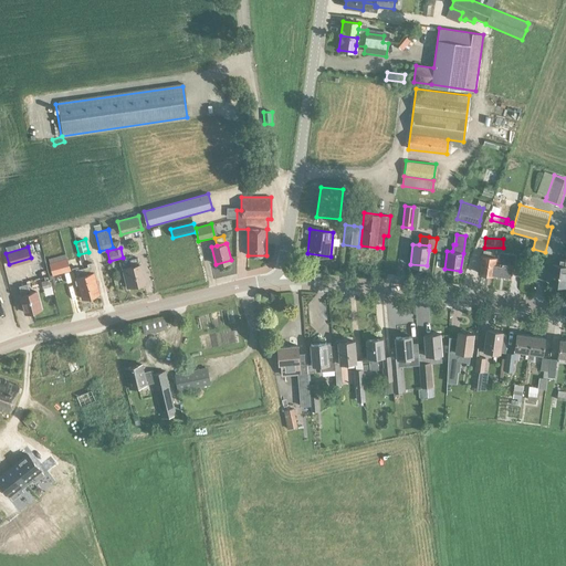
[(493,276),(495,258),(493,258),(494,251),(484,250),(483,255),(480,255),(478,274),(493,276)]
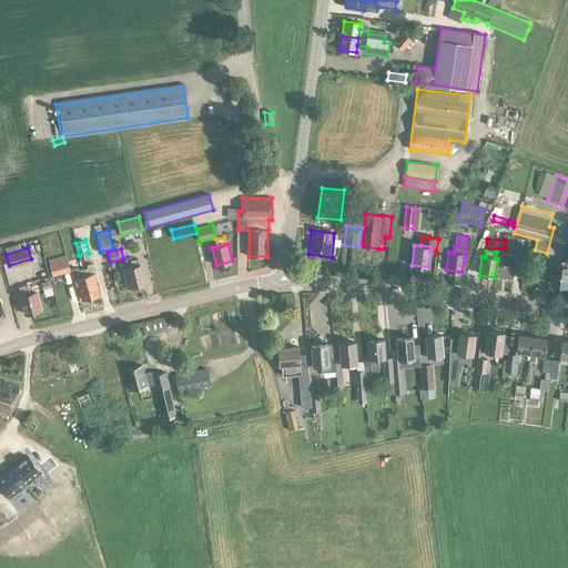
[(516,266),(518,255),(500,253),(500,259),(497,259),(495,277),(514,280),(516,266)]
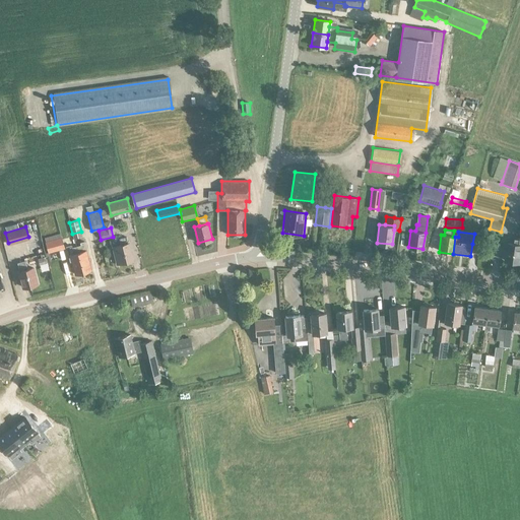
[(121,245),(128,243),(127,236),(119,238),(121,245)]
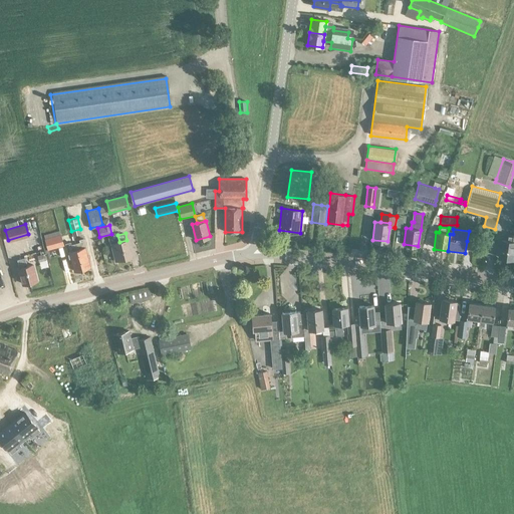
[(60,234),(45,239),(48,250),(64,245),(60,234)]
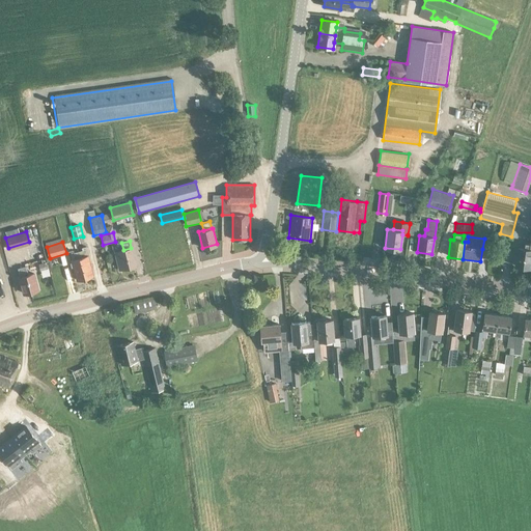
[(73,250),(66,252),(70,262),(71,261),(87,256),(88,256),(86,247),(81,248),(82,251),(73,253),(73,250)]
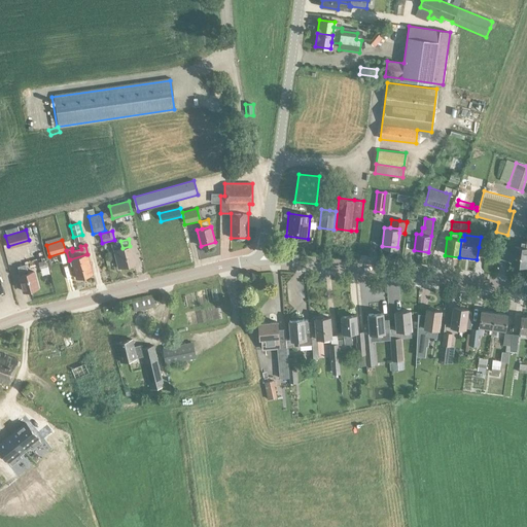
[(130,246),(123,248),(115,250),(118,267),(134,262),(131,246),(130,246)]
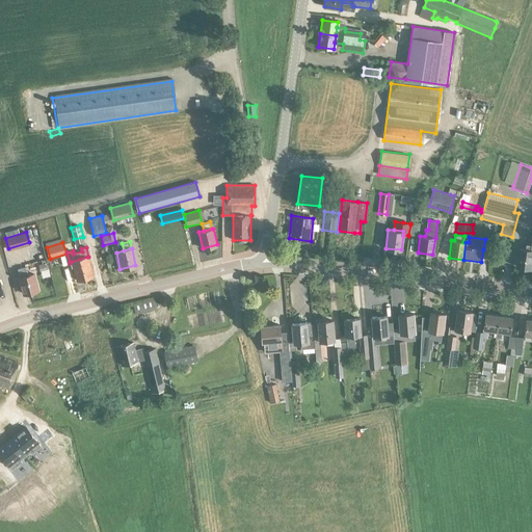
[(519,248),(516,266),(530,268),(531,257),(531,249),(525,248),(519,248)]
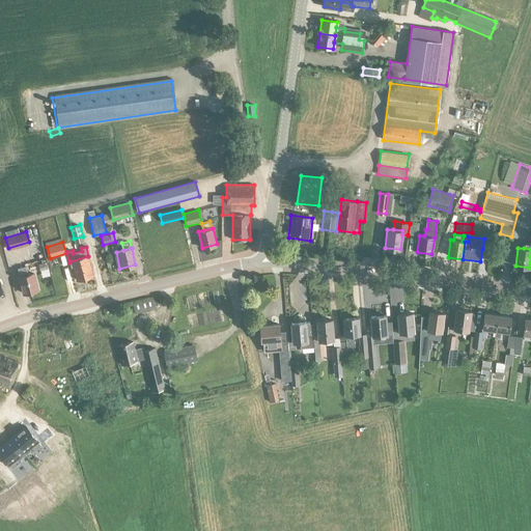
[(87,256),(71,261),(76,280),(92,276),(87,256)]
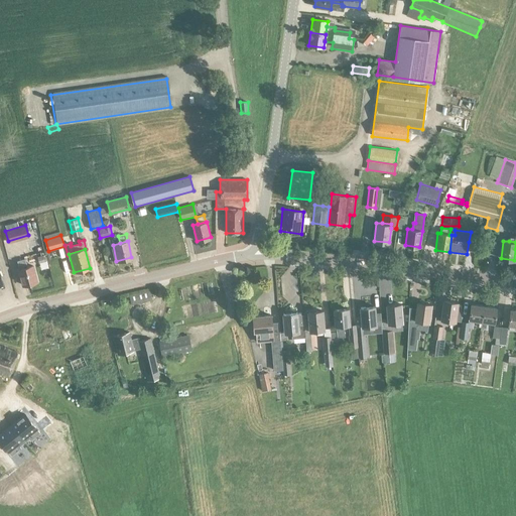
[(26,259),(18,262),(20,270),(28,268),(26,259)]
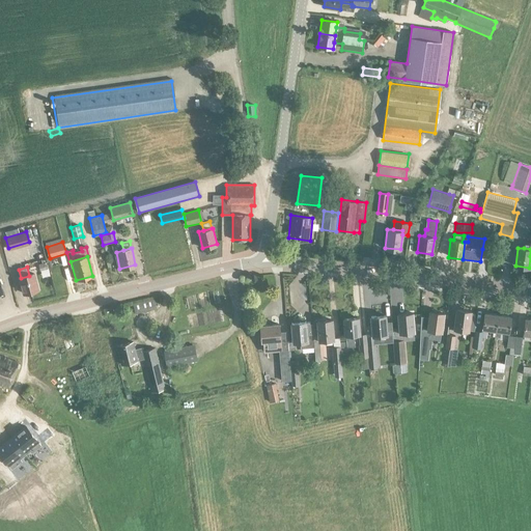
[(21,278),(19,279),(21,287),(22,287),(24,294),(37,289),(34,275),(29,276),(21,278)]
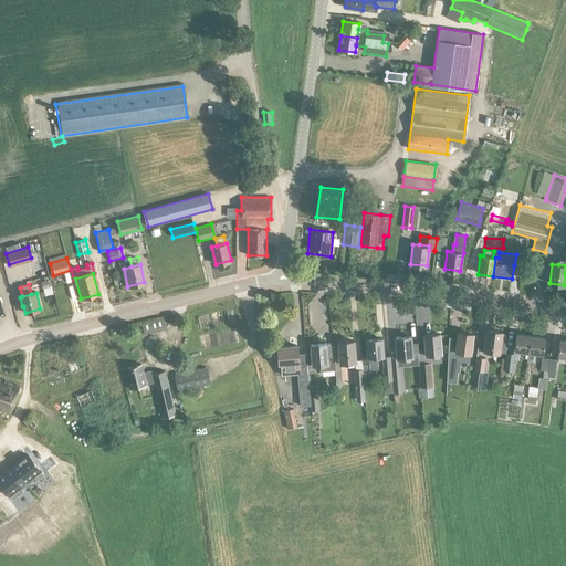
[(486,329),(484,349),(500,352),(500,350),(505,352),(506,341),(505,341),(506,334),(502,334),(502,332),(486,329)]
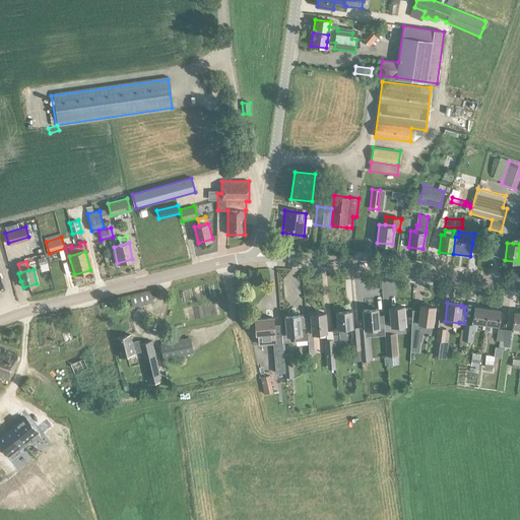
[(423,331),(424,323),(432,324),(433,324),(435,307),(421,305),(420,310),(418,322),(412,322),(411,350),(418,351),(419,340),(420,340),(423,331)]
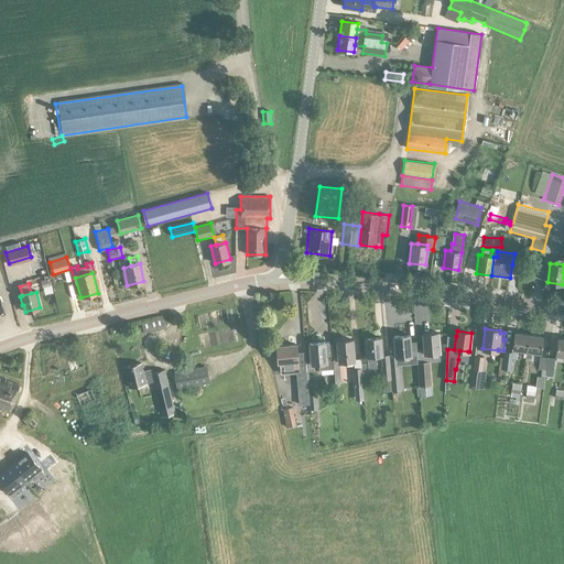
[(438,332),(423,333),(424,353),(440,351),(438,332)]
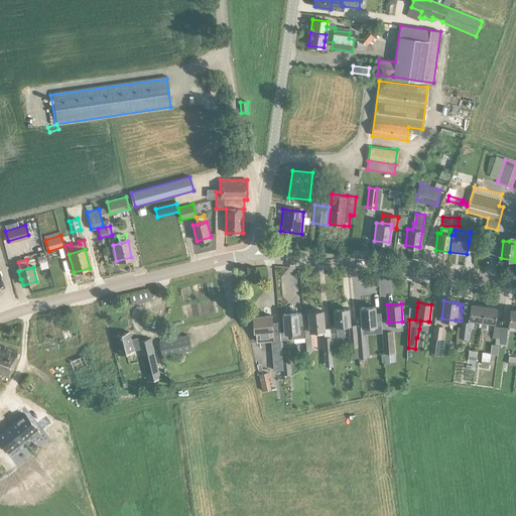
[(481,320),(484,305),(471,303),(469,319),(469,321),(462,320),(460,337),(467,338),(469,328),(473,328),(474,319),(481,320)]
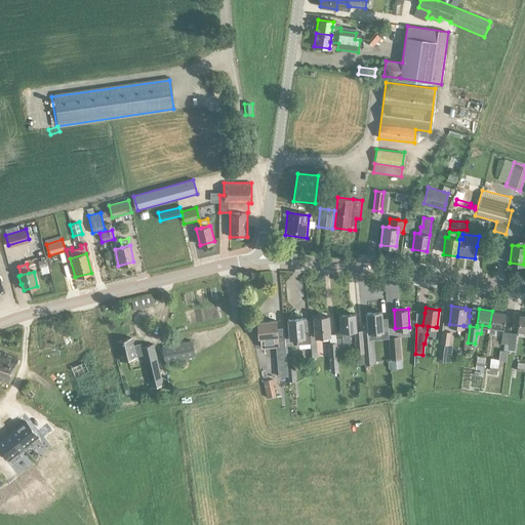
[(369,338),(363,339),(364,353),(372,352),(371,339),(375,339),(388,337),(388,336),(388,330),(382,330),(381,318),(380,311),(367,312),(368,321),(368,331),(369,338)]
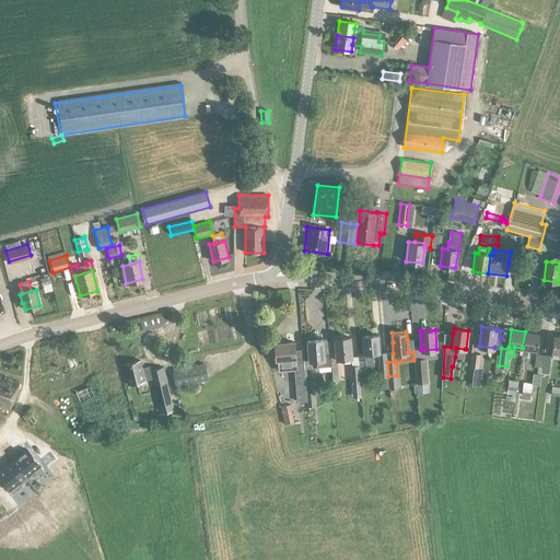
[(522,348),(522,356),(527,356),(528,349),(537,350),(539,334),(525,331),(522,348)]
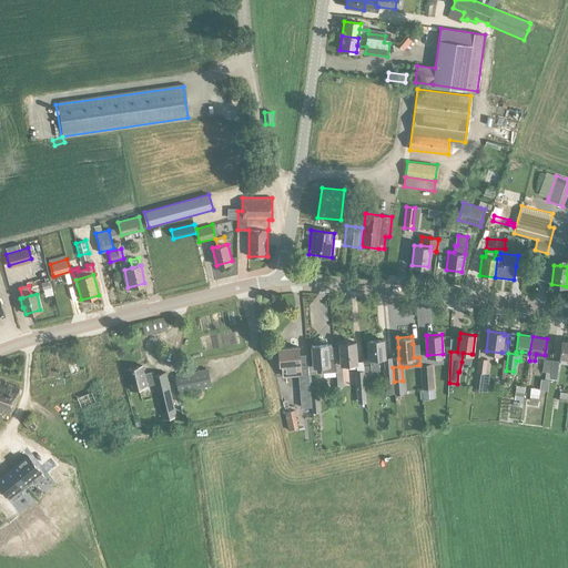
[(371,365),(364,365),(364,372),(379,369),(378,357),(385,356),(384,340),(367,341),(369,358),(371,365)]
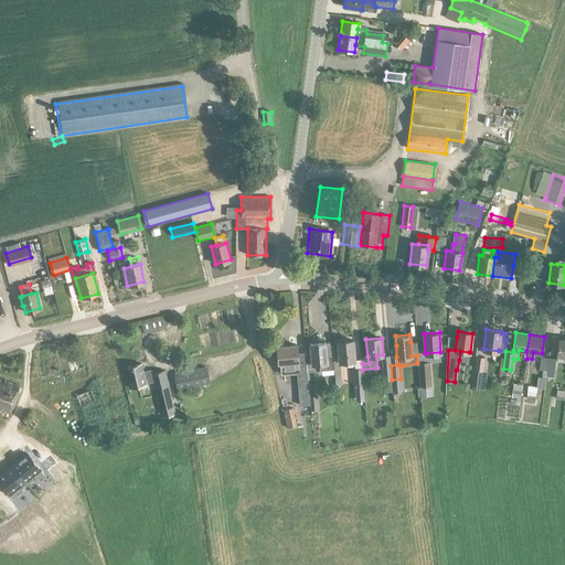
[(541,358),(540,370),(543,370),(542,379),(546,379),(547,377),(554,379),(556,361),(564,362),(564,339),(558,339),(556,355),(556,359),(541,358)]
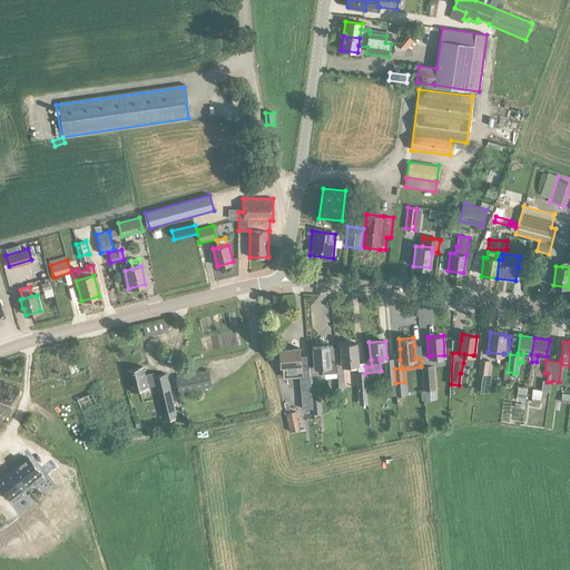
[(341,344),(342,357),(343,365),(357,364),(356,343),(341,344)]
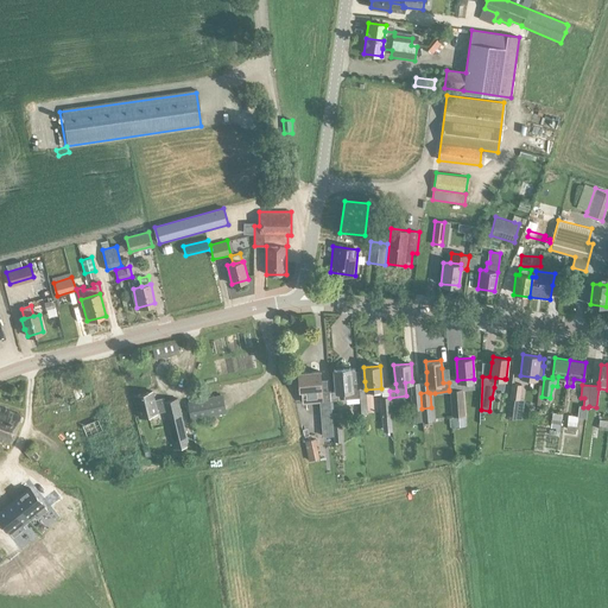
[(359,381),(352,382),(350,368),(334,369),(336,391),(344,391),(344,398),(360,397),(359,390),(359,381)]
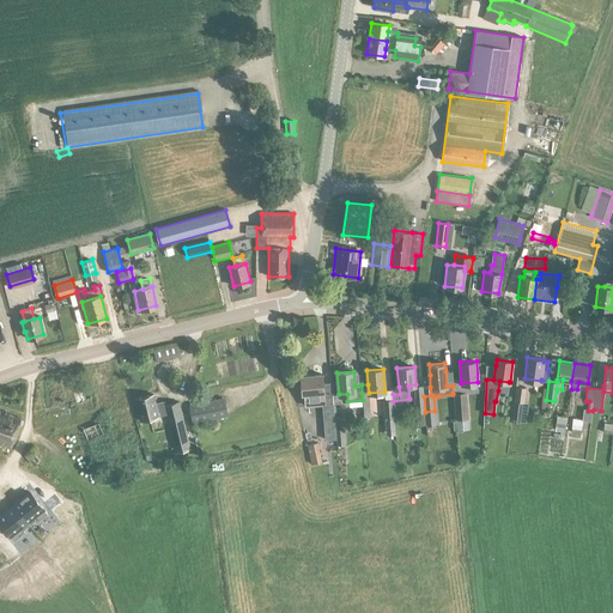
[(332,394),(323,395),(322,374),(301,376),(302,394),(304,394),(305,405),(321,404),(321,402),(322,402),(323,419),(325,439),(335,438),(334,418),(333,404),(332,394)]
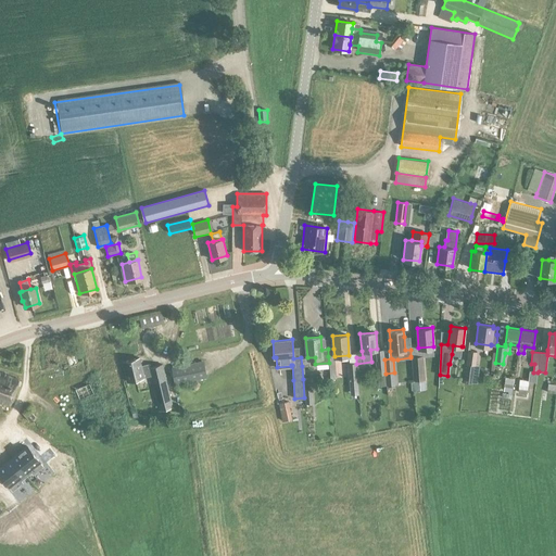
[(378,374),(386,374),(384,359),(383,350),(376,350),(377,361),(375,361),(377,375),(378,374)]
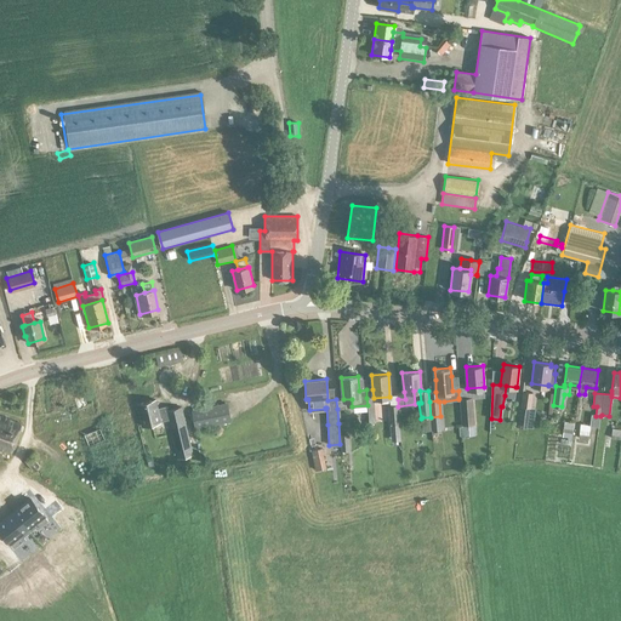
[(523,391),(519,416),(530,417),(533,392),(523,391)]
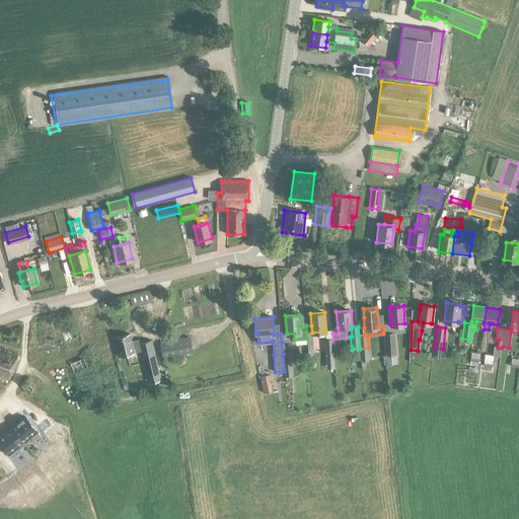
[(383,334),(385,355),(396,354),(396,353),(394,331),(383,332),(383,334)]
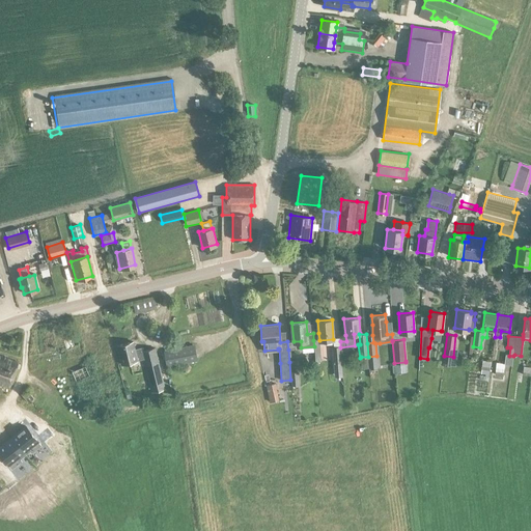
[(133,341),(116,345),(121,364),(138,360),(135,350),(133,341)]
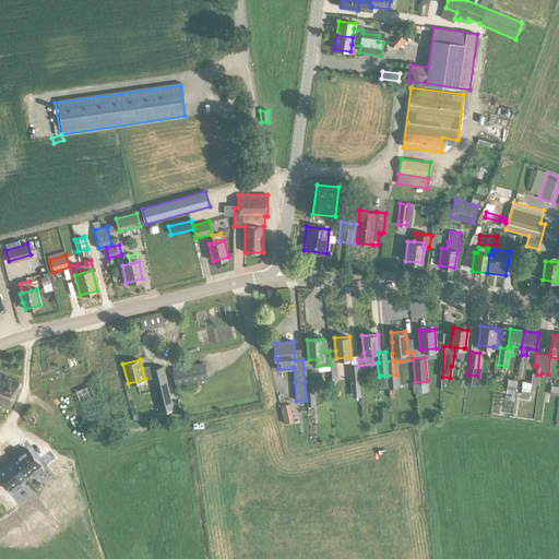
[(204,363),(173,369),(176,384),(207,378),(204,363)]
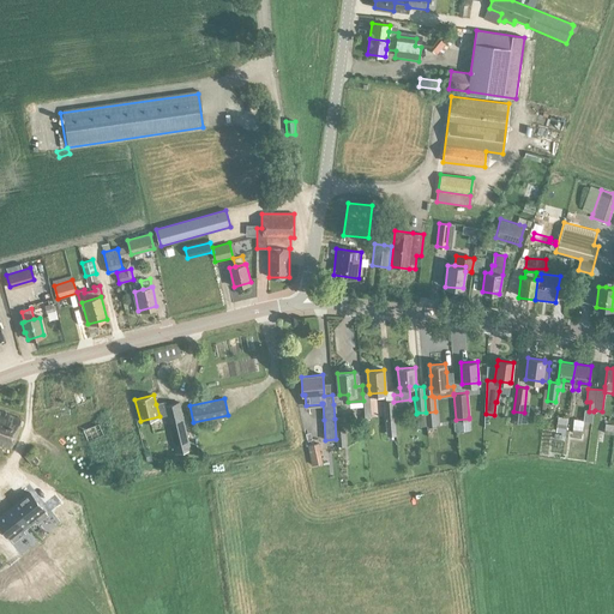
[(85,399),(76,401),(77,413),(88,411),(85,399)]
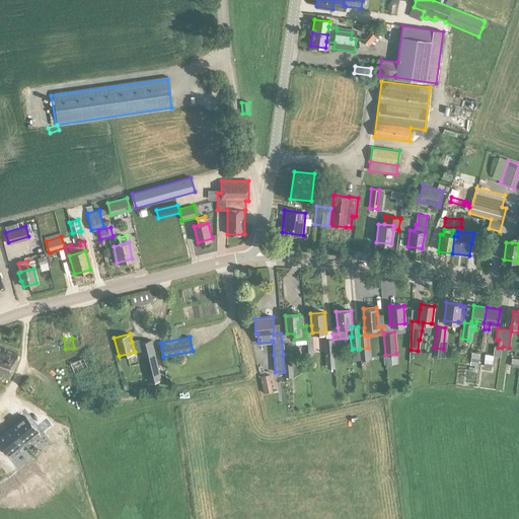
[(331,338),(324,339),(327,367),(335,366),(335,363),(334,354),(332,340),(331,340),(331,338)]
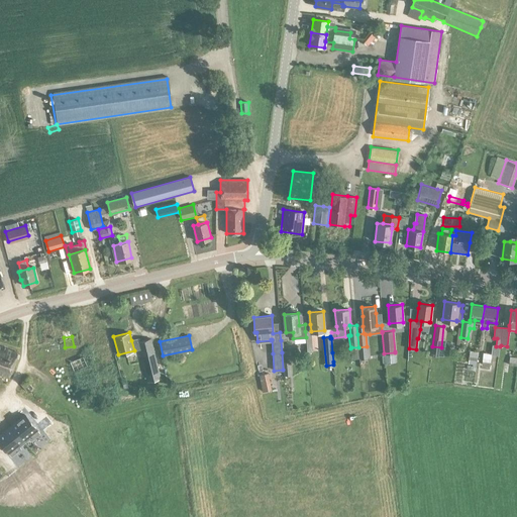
[(138,338),(131,340),(134,350),(134,351),(140,349),(141,349),(139,342),(138,338)]
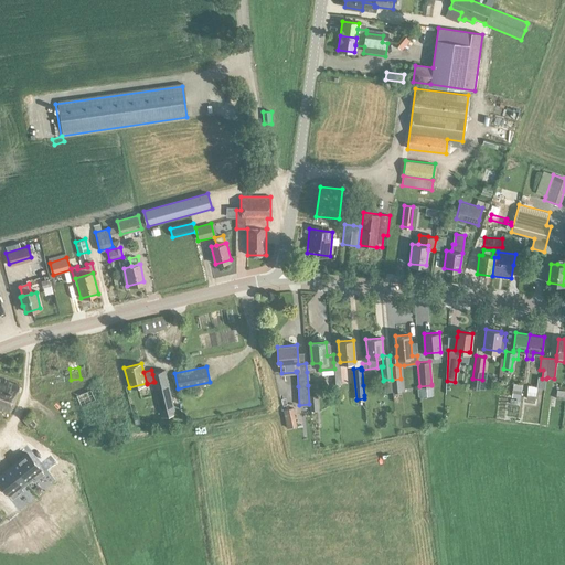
[(166,371),(152,374),(155,382),(153,382),(153,383),(162,418),(177,415),(166,371)]
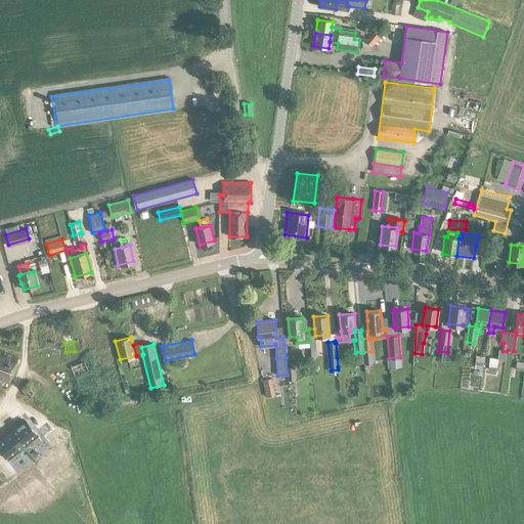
[(48,375),(34,394),(54,408),(68,390),(62,386),(67,381),(70,385),(81,376),(58,349),(48,358),(62,376),(54,379),(48,375)]
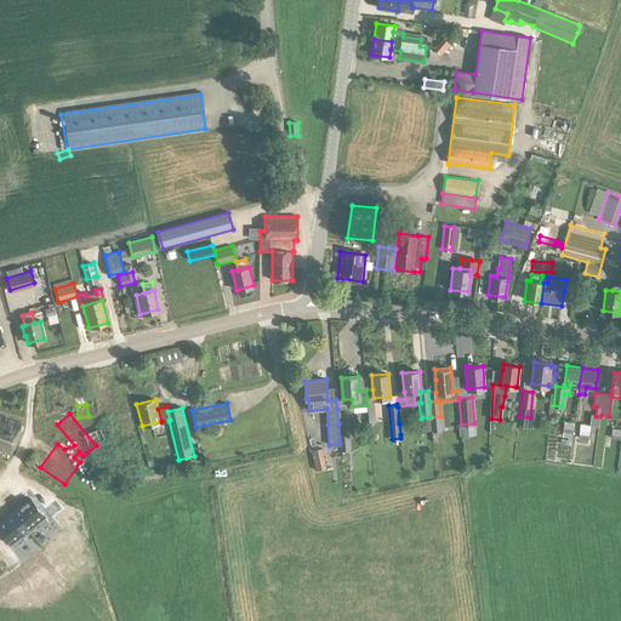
[(442,428),(440,416),(431,417),(432,429),(442,428)]
